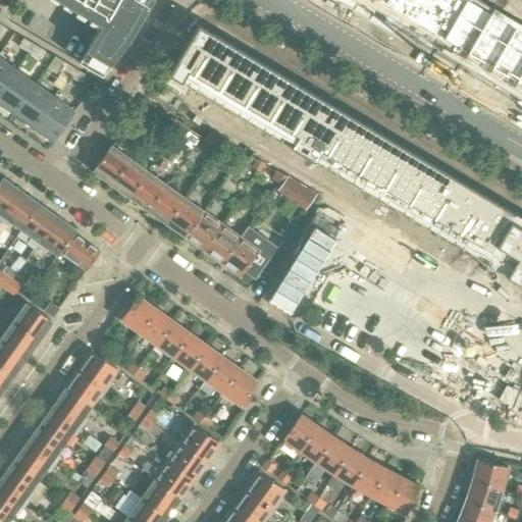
[(56,0),(100,25),(88,46),(85,51),(109,65),(119,53),(118,53),(127,42),(128,42),(152,0),(56,0)]
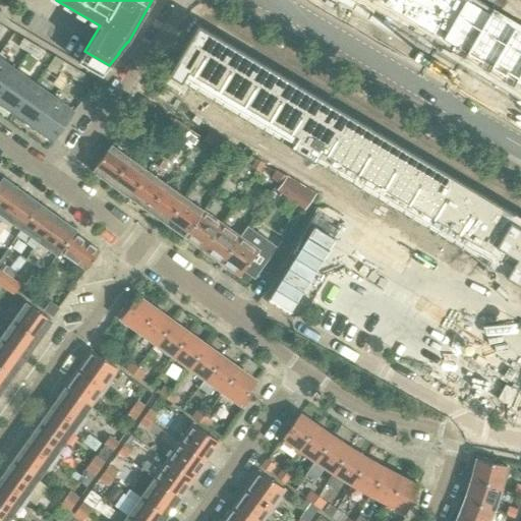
[(373,0),(520,85),(520,31),(467,0),(373,0)]
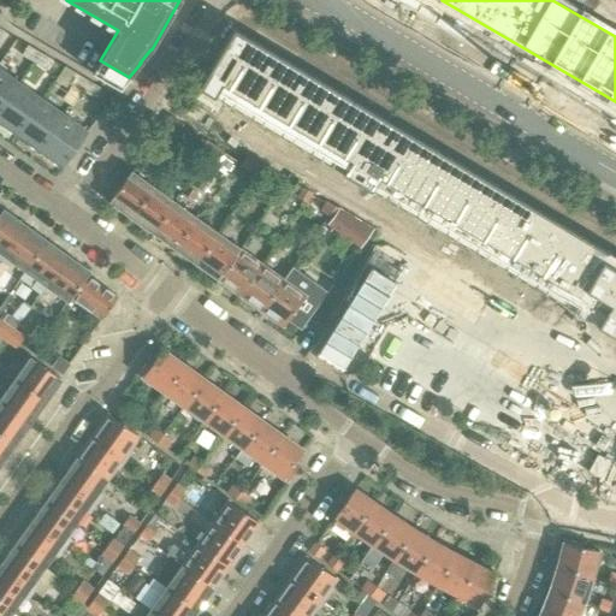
[(615,254),(236,27),(208,73),(351,160),(343,173),(372,190),(379,177),(604,312),(596,325),(615,337),(615,254)]
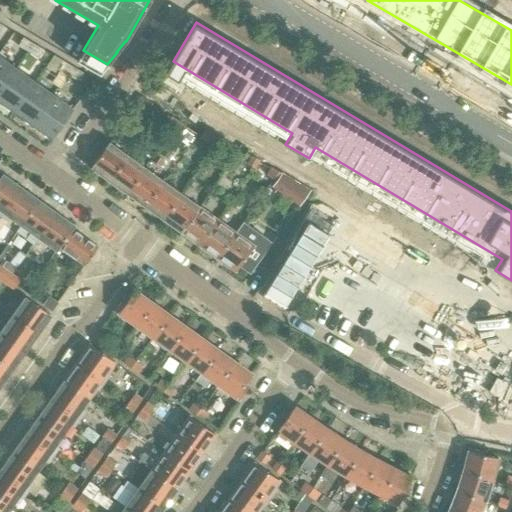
[(18,46),(28,52),(33,44),(22,38),(18,46)]
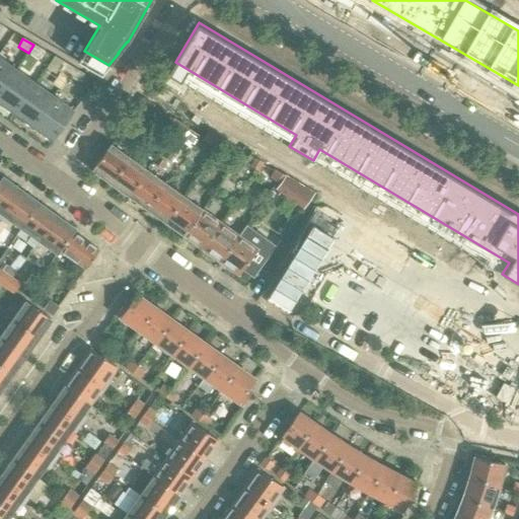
[(33,45),(28,53),(39,59),(44,51),(33,45)]
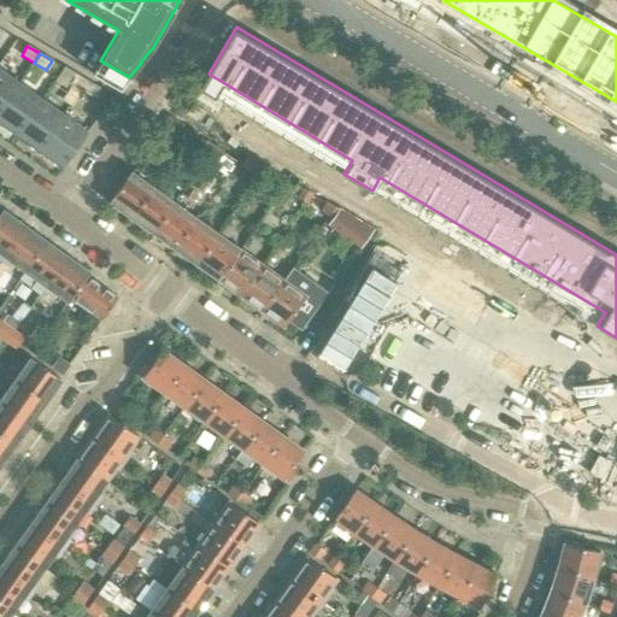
[(0,109),(19,83),(0,69),(0,109)]
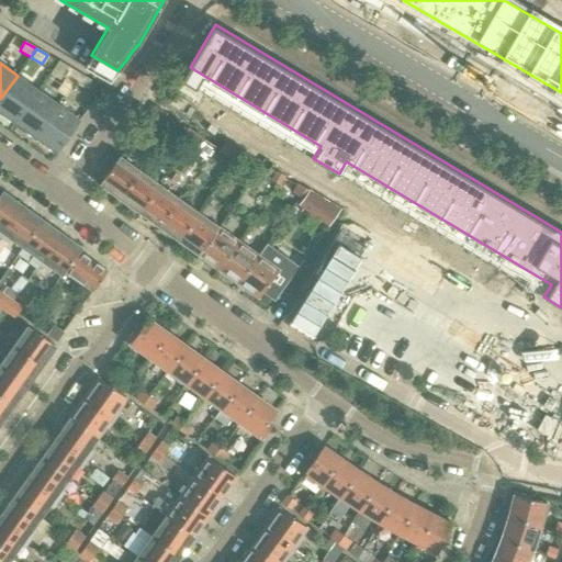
[(97,75),(109,81),(117,71),(102,63),(97,75)]
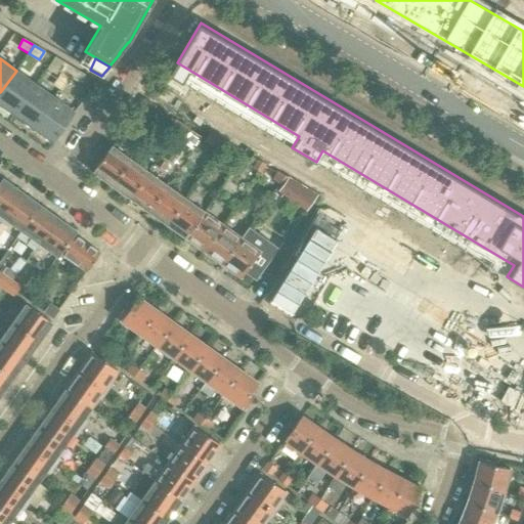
[(74,69),(63,62),(58,71),(69,77),(74,69)]
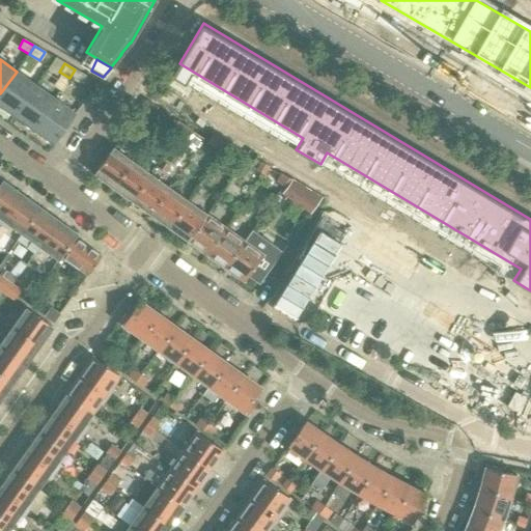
[(75,70),(70,78),(80,84),(85,76),(75,70)]
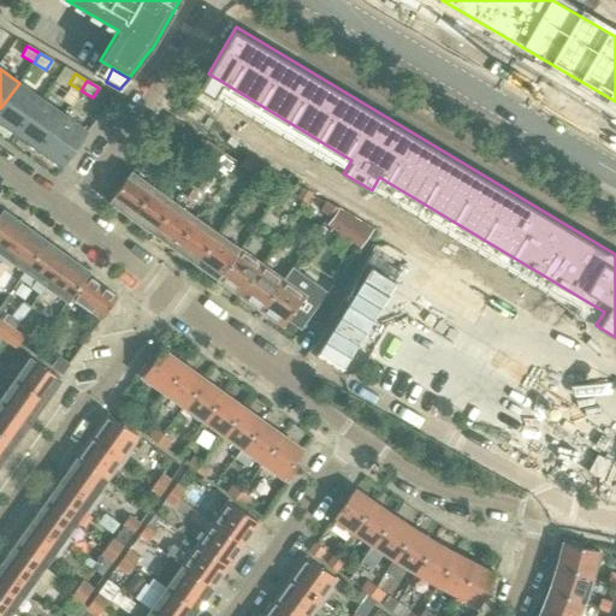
[(0,108),(0,124),(16,135),(41,99),(19,83),(0,108)]
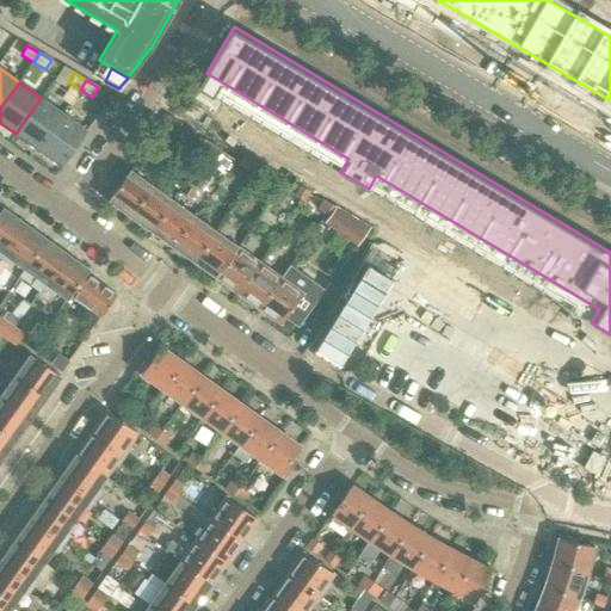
[(41,98),(16,134),(37,150),(63,113),(41,98)]
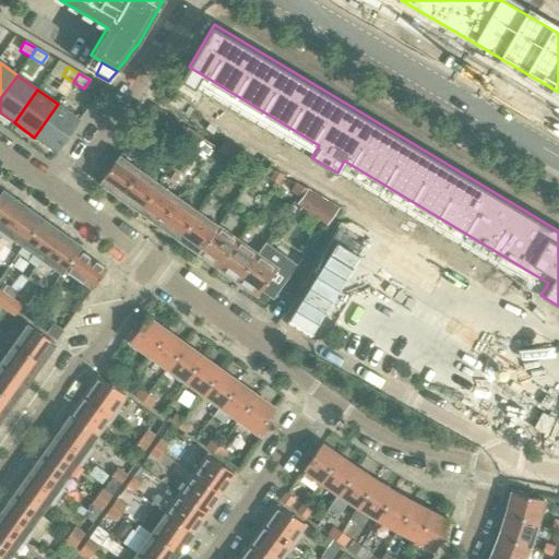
[(174,92),(165,103),(179,113),(188,103),(174,92)]
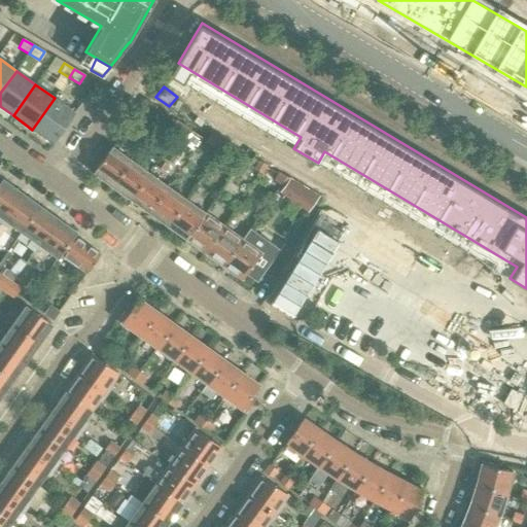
[(55,98),(32,130),(53,143),(74,112),(55,98)]
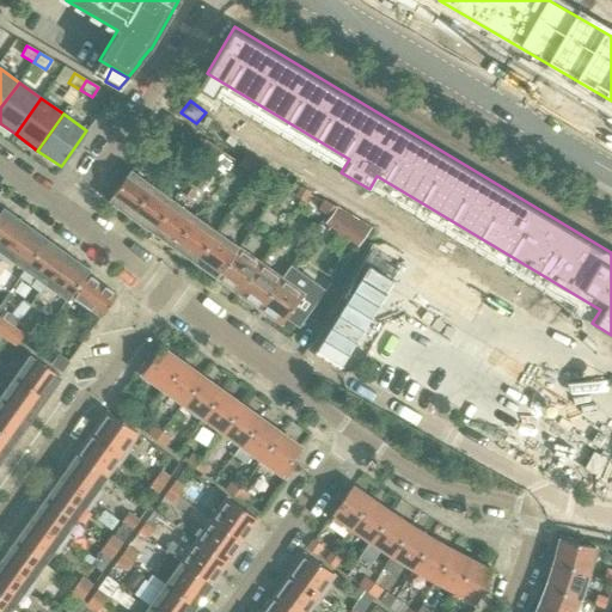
[(164,127),(173,134),(179,123),(173,118),(167,120),(164,127)]
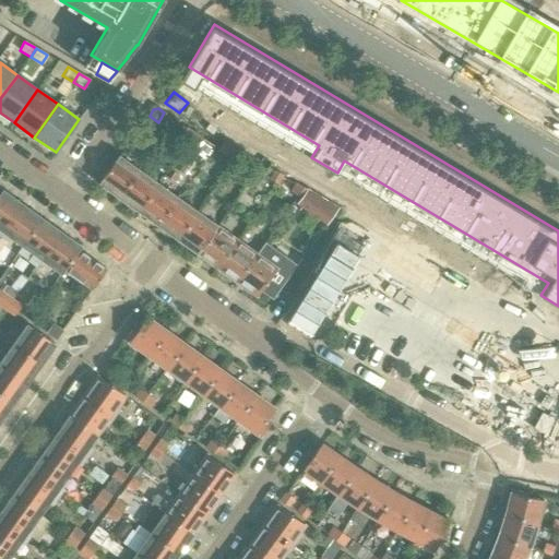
[(180,138),(188,142),(194,132),(186,127),(180,138)]
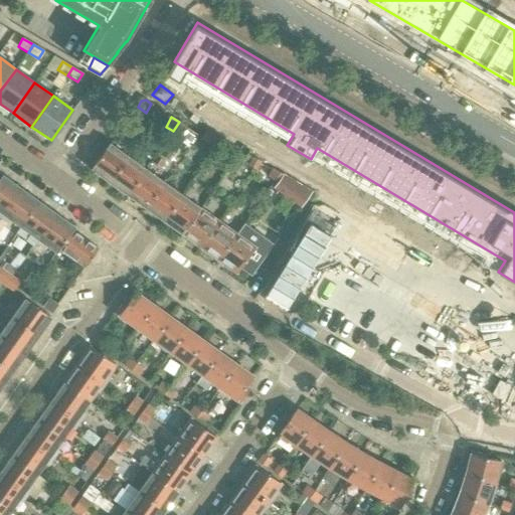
[(179,122),(173,131),(181,136),(188,141),(194,132),(179,122)]
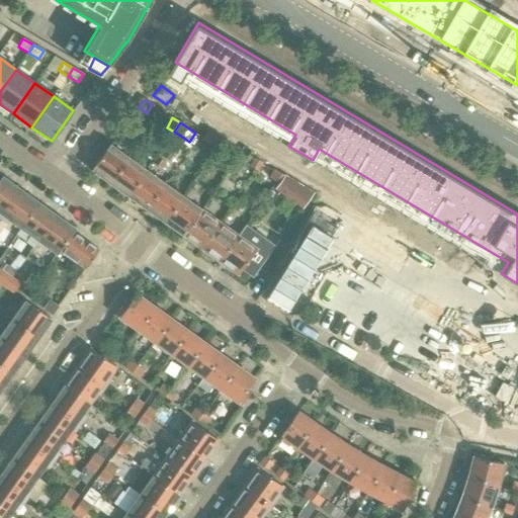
[(202,139),(201,139),(217,149),(222,140),(217,136),(207,131),(205,133),(202,139)]
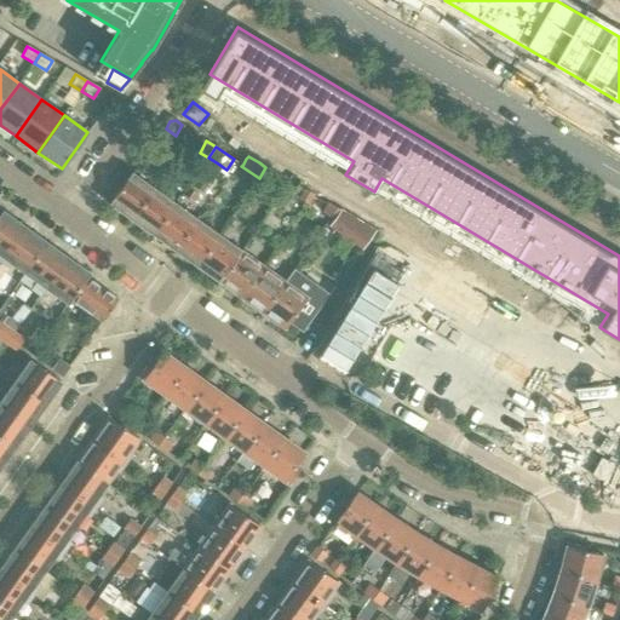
[(188,188),(196,194),(212,171),(204,165),(188,188)]
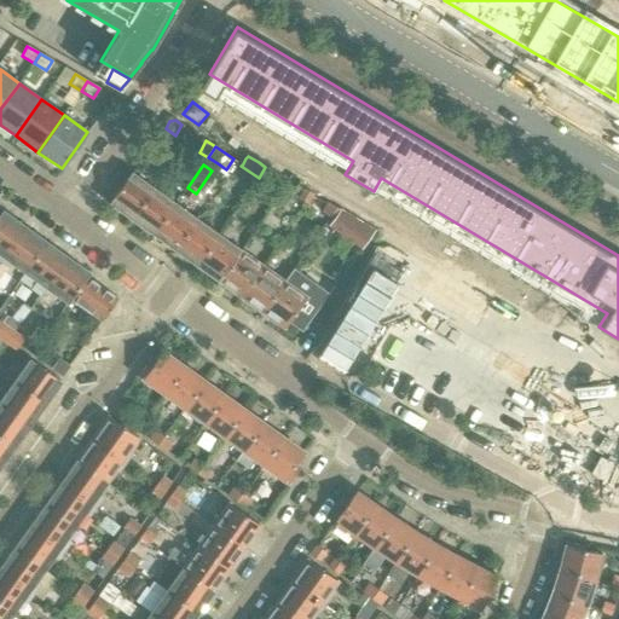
[(265,167),(259,178),(276,189),(283,178),(275,173),(265,167)]
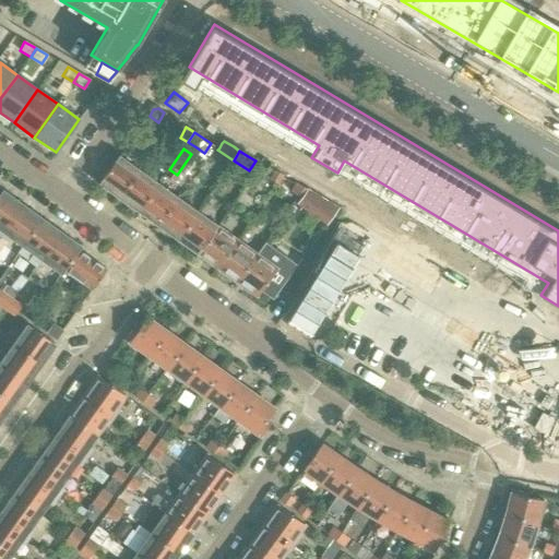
[(119,155),(98,183),(117,198),(138,169),(119,156),(119,155)]
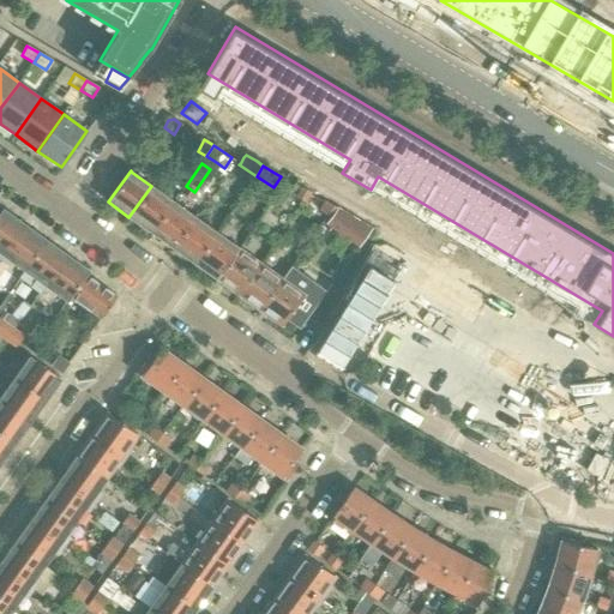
[(151,186),(128,217),(151,233),(174,202),(163,194),(151,186)]
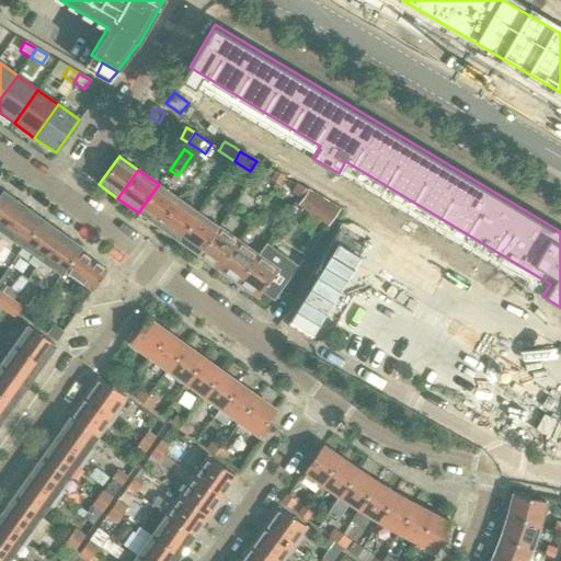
[(159,184),(138,213),(159,227),(179,199),(159,184)]
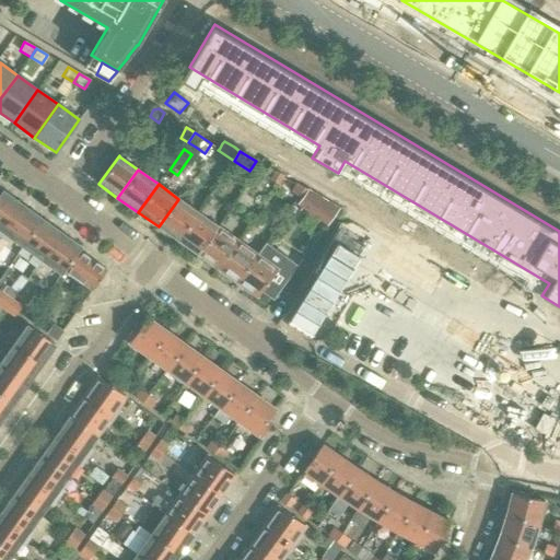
[(299,196),(303,188),(295,184),(291,190),(299,196)]
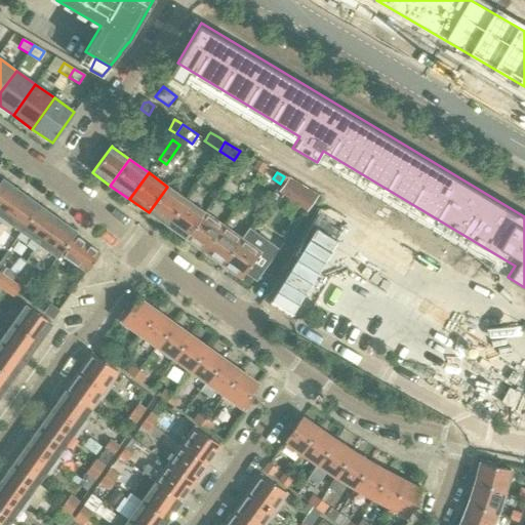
[(283,186),(279,192),(307,210),(317,195),(288,177),(288,178),(283,186)]
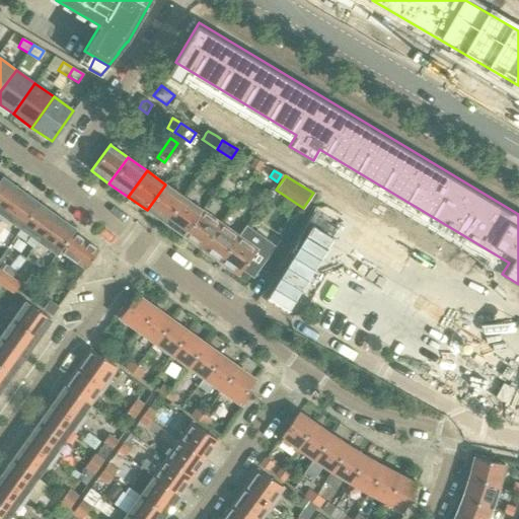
[(0,218),(19,189),(2,176),(0,178),(0,218)]
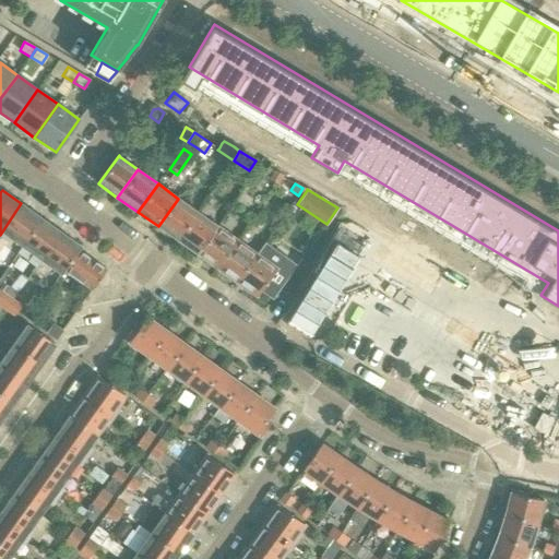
[(178,199),(158,226),(177,240),(197,212),(178,199)]
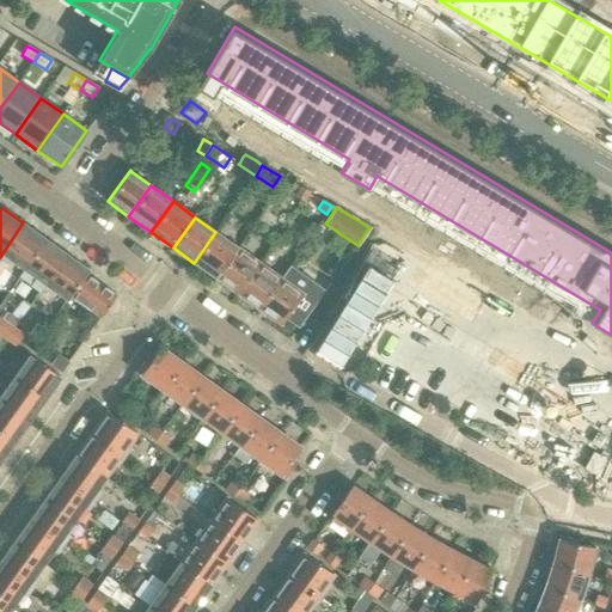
[(23,222),(0,257),(0,258),(8,264),(11,261),(22,268),(44,238),(23,222)]
